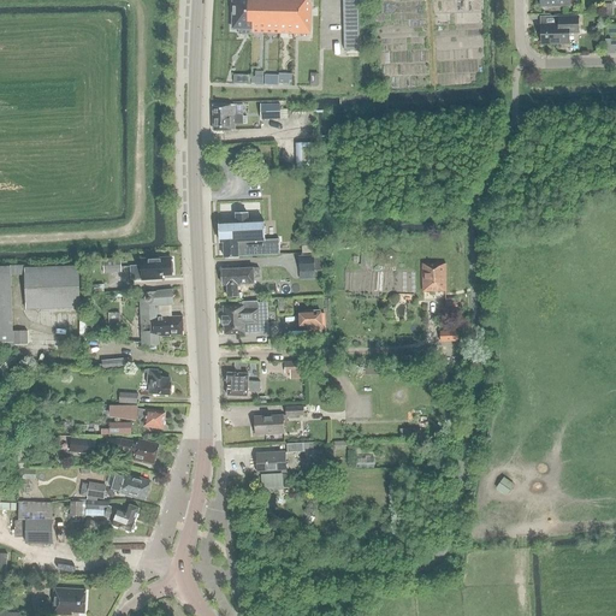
[(252,29),(252,28),(307,29),(307,34),(309,34),(311,4),(308,4),(308,0),(232,0),(232,29),(252,29)]
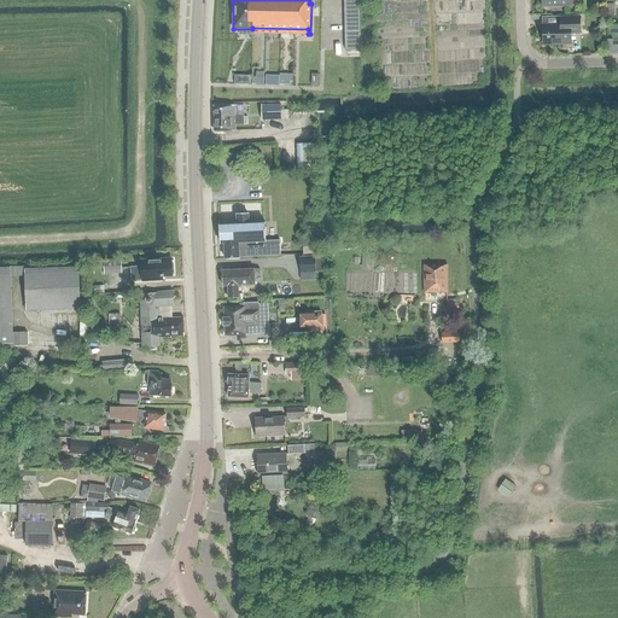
[(560,17),(560,24),(542,25),(543,45),(571,44),(570,33),(579,33),(579,17),(560,17)]
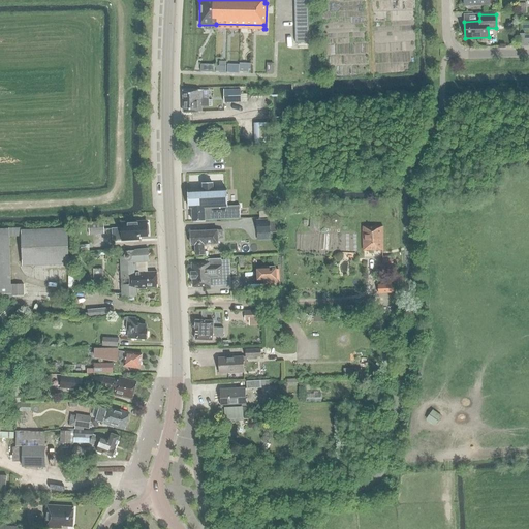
[(524,34),(519,34),(520,47),(528,45),(528,38),(524,38),(524,34)]
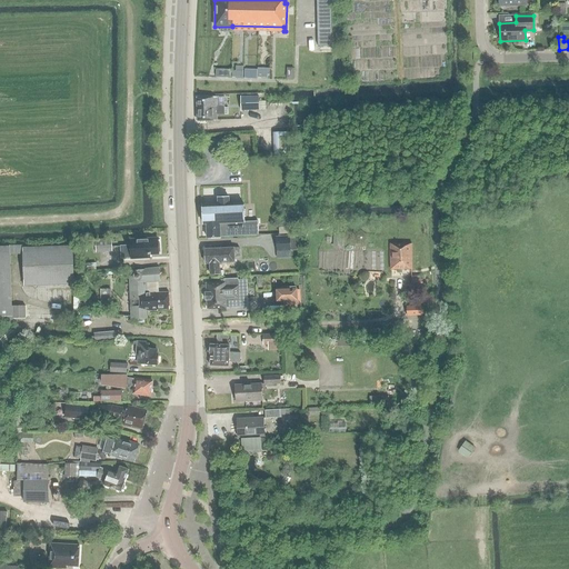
[(197,98),(197,107),(197,121),(217,120),(217,115),(225,115),(225,106),(217,106),(217,97),(197,98)]
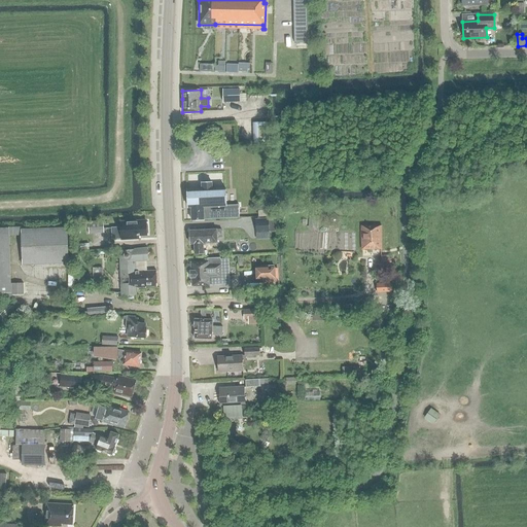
[(222,90),(223,103),(240,102),(239,90),(222,90)]
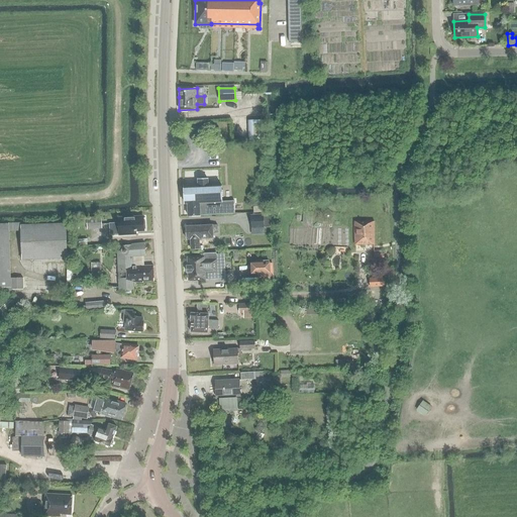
[(247,120),(248,140),(265,139),(264,120),(247,120)]
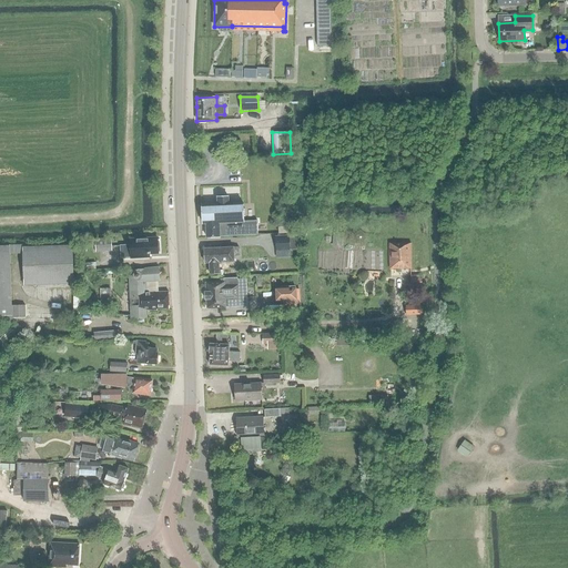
[(201,204),(202,224),(205,224),(205,237),(256,234),(256,222),(243,222),(243,215),(245,215),(244,209),(242,209),(242,202),(227,203),(227,198),(216,198),(216,204),(201,204)]
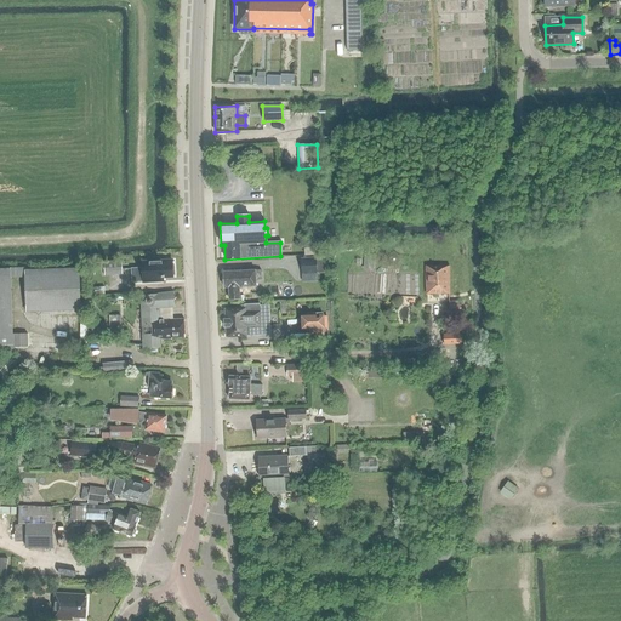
[(317,283),(315,258),(301,258),(302,283),(317,283)]
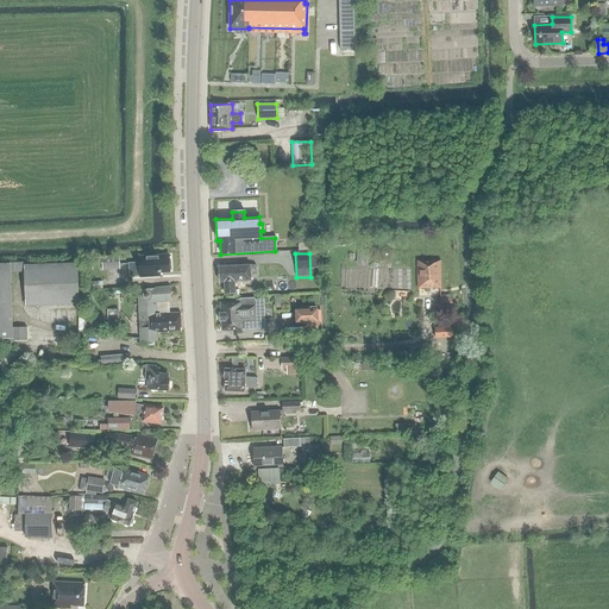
[(159,272),(169,271),(169,270),(171,270),(170,261),(169,261),(169,255),(155,256),(155,257),(139,258),(139,263),(129,263),(130,276),(140,276),(140,277),(159,276),(159,272)]
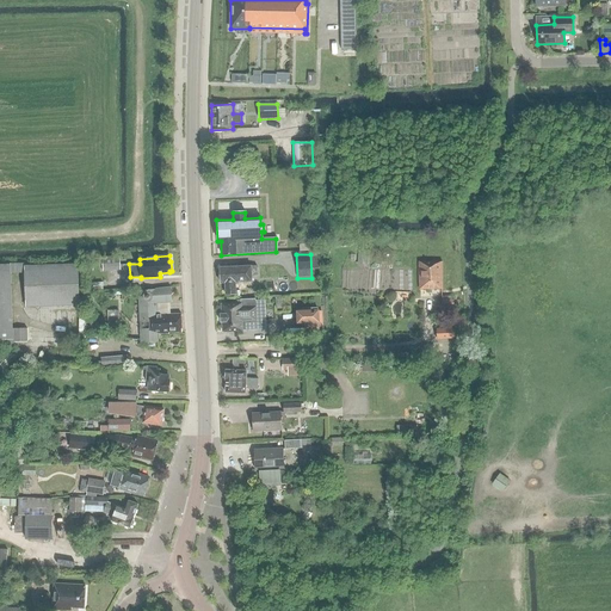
[(119,257),(103,258),(103,270),(119,269),(119,257)]
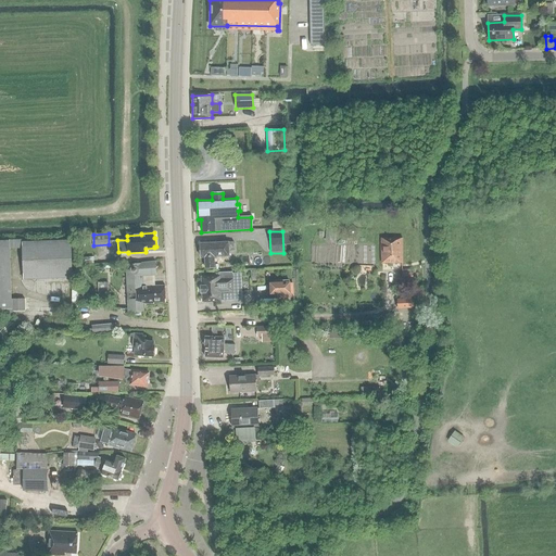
[(402,264),(402,239),(381,239),(381,264),(402,264)]
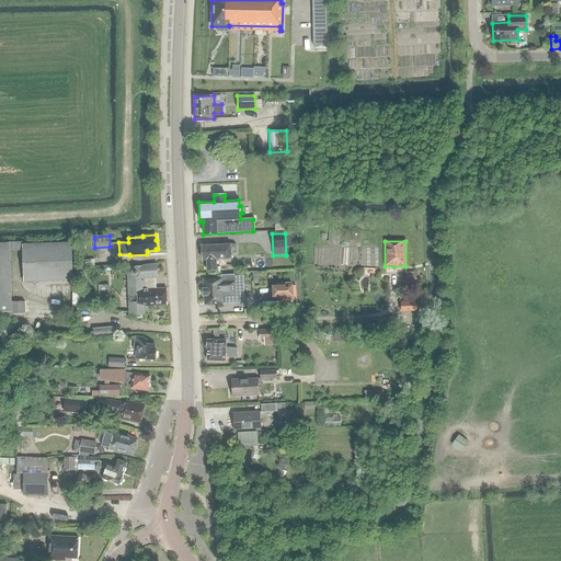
[(10,242),(0,242),(0,318),(12,318),(12,313),(24,313),(24,301),(12,302),(10,242)]
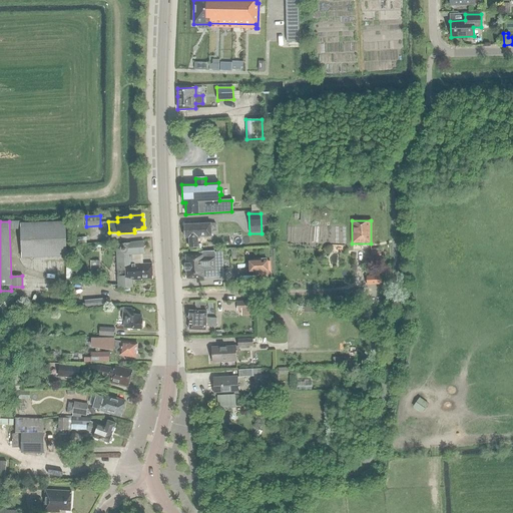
[(64,221),(20,223),(21,258),(65,257),(64,221)]
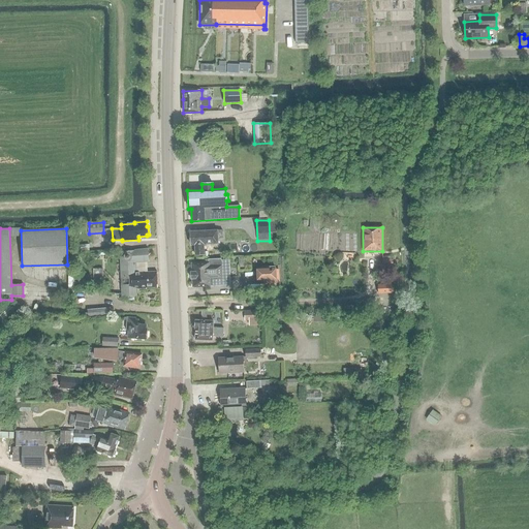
[(189,231),(190,245),(194,245),(195,255),(205,255),(204,245),(218,244),(217,230),(189,231)]
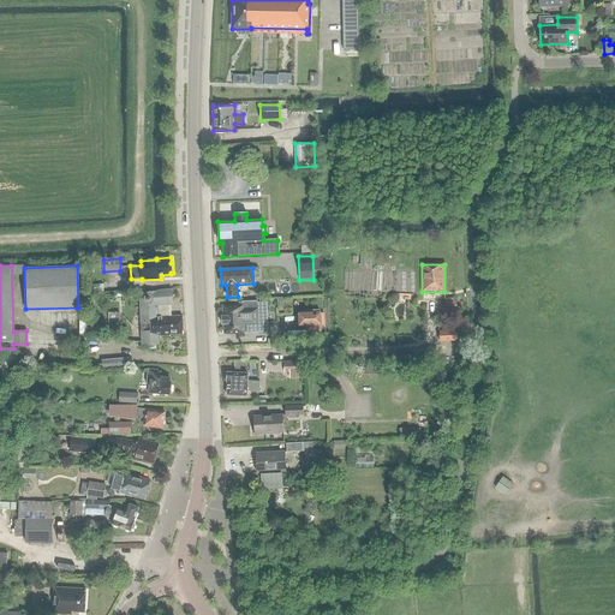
[(103,292),(103,284),(85,285),(85,293),(103,292)]
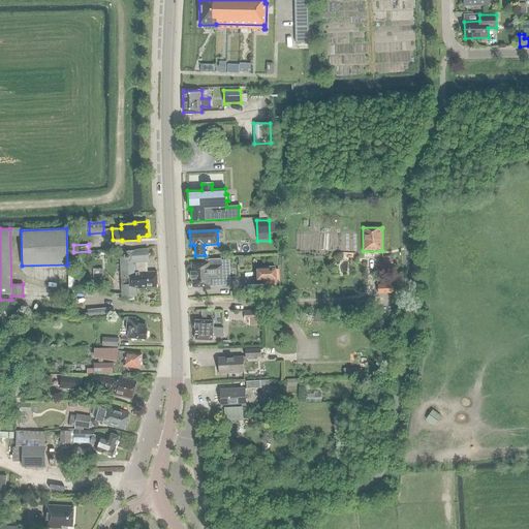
[(120,271),(136,270),(135,263),(148,262),(147,250),(119,252),(120,271)]
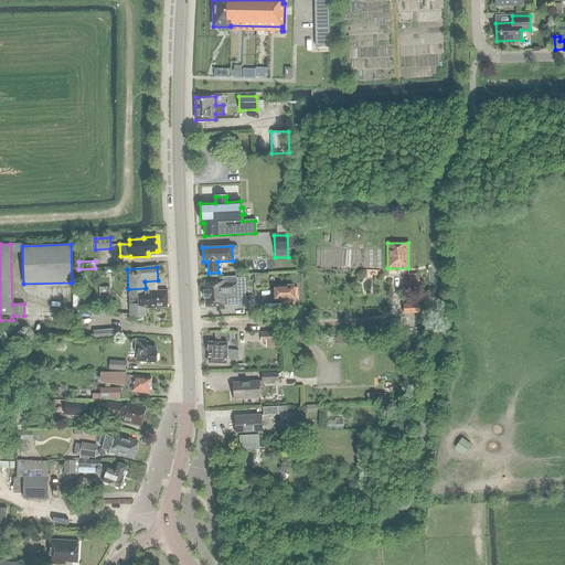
[(231,298),(231,297),(231,294),(236,292),(235,276),(222,276),(223,280),(204,281),(205,291),(204,291),(204,298),(205,298),(205,307),(224,306),(224,305),(225,305),(226,304),(227,302),(228,302),(230,301),(230,299),(231,298)]
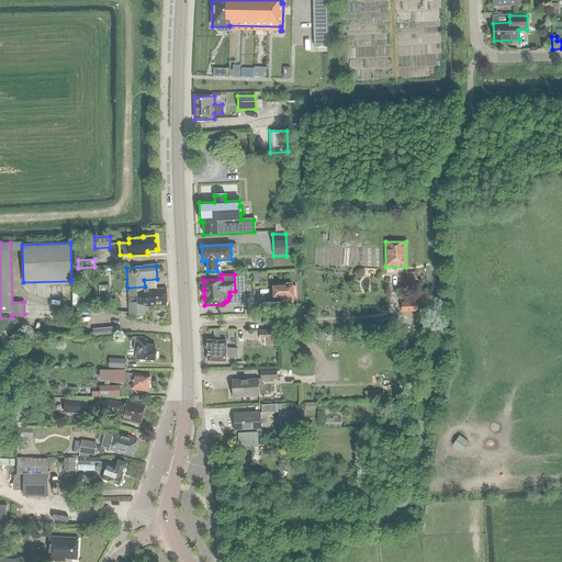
[(110,299),(110,285),(99,285),(99,299),(110,299)]
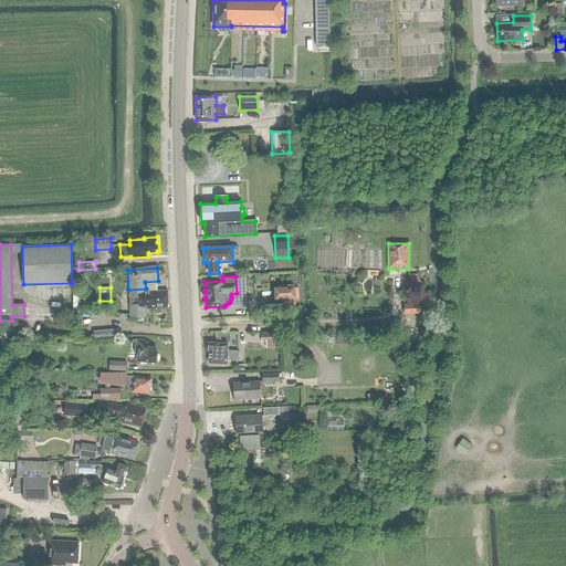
[(274,289),(275,300),(282,300),(282,306),(295,305),(295,287),(274,289)]
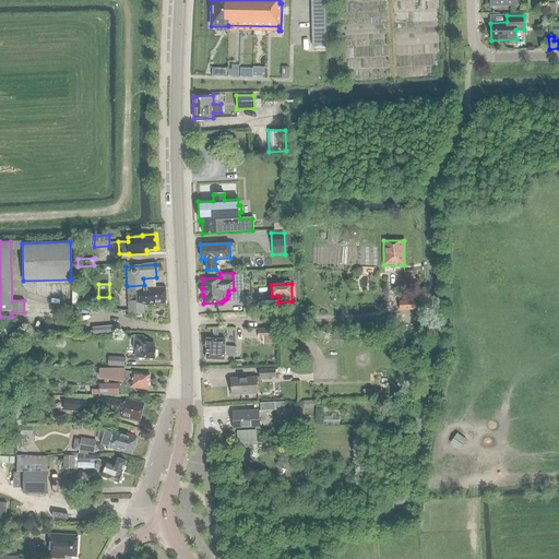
[(155,305),(157,304),(166,304),(166,287),(157,287),(144,288),(144,285),(127,286),(128,313),(135,313),(135,318),(142,318),(142,306),(155,306),(155,305)]
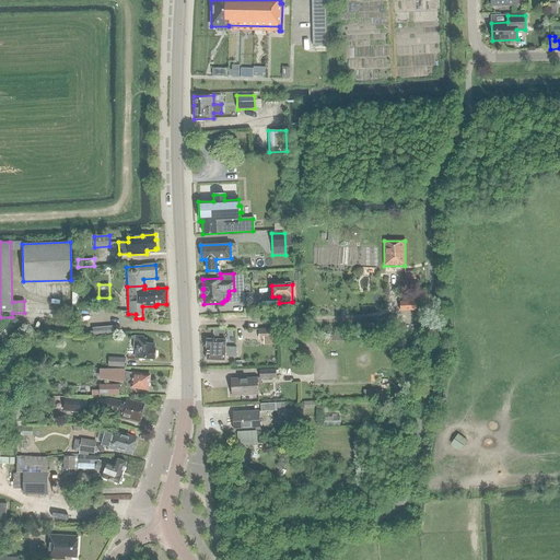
[(399,302),(399,311),(415,310),(415,301),(399,302)]
